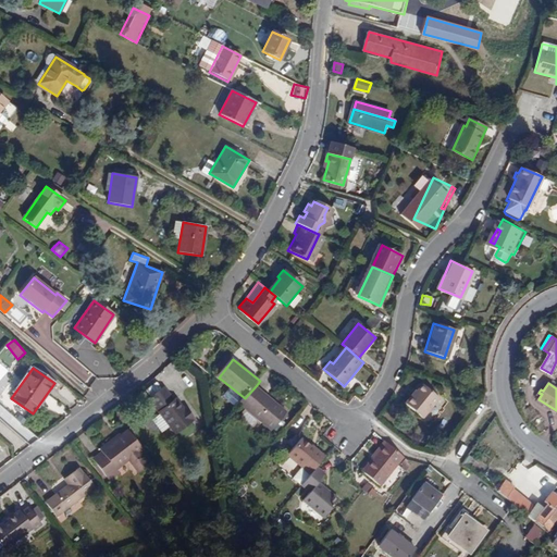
[(289,412),(256,386),(245,398),(242,404),(275,431),(289,412)]
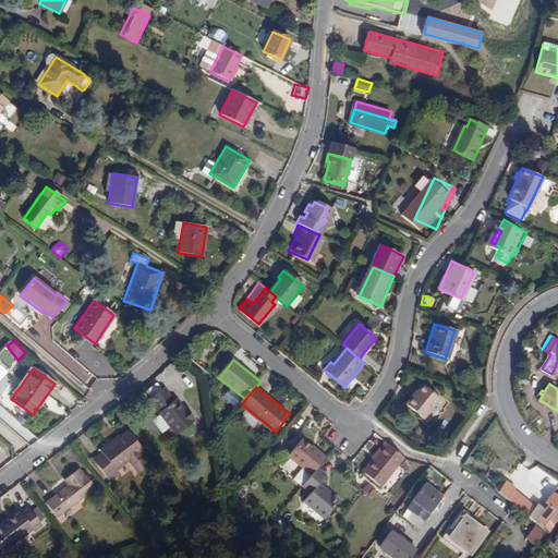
[(410,407),(427,420),(443,401),(426,388),(417,399),(416,398),(410,407)]
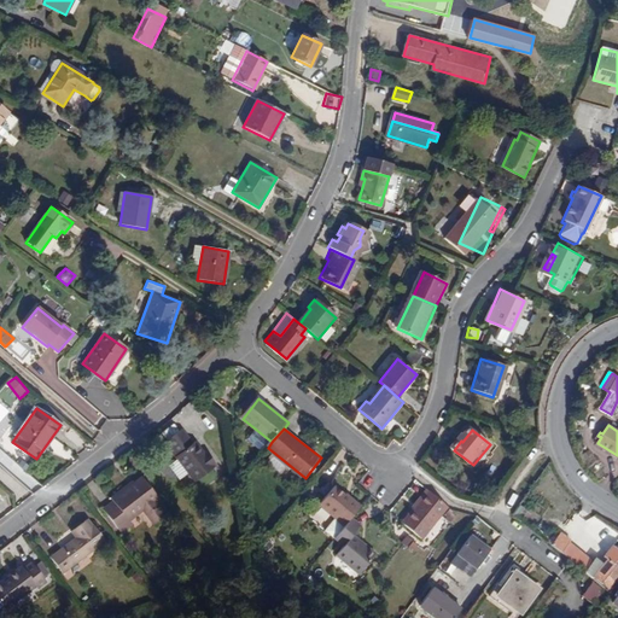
[(181,431),(164,444),(194,484),(213,470),(213,468),(215,466),(209,459),(207,460),(204,456),(194,444),(193,444),(181,431)]
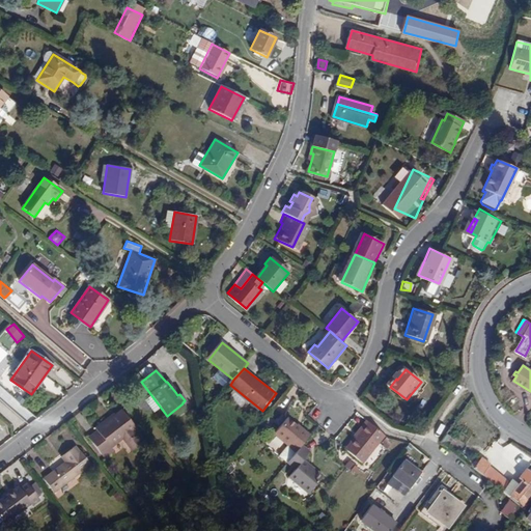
[(225,385),(230,379),(220,371),(215,378),(225,385)]
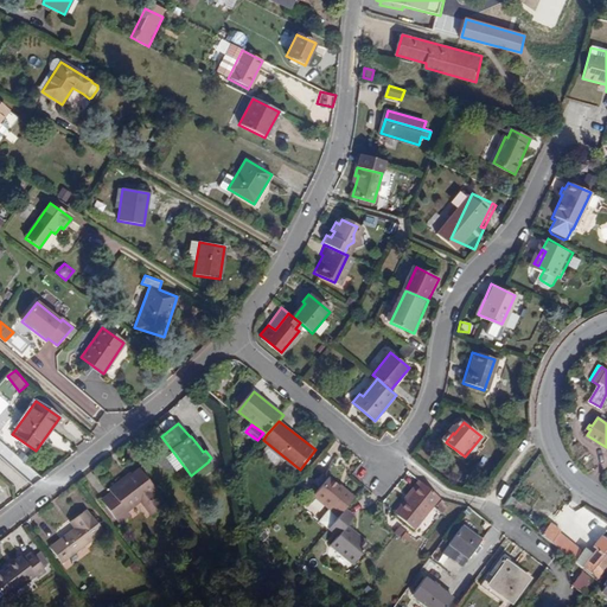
[(116,524),(127,516),(140,505),(151,517),(163,508),(153,496),(157,493),(141,474),(132,481),(126,486),(123,484),(109,494),(112,497),(102,505),(116,524)]
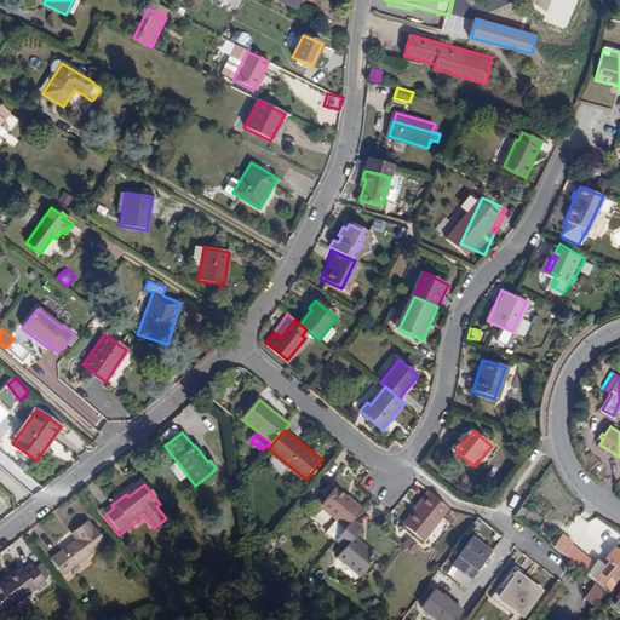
[(354,520),(362,509),(351,500),(336,489),(321,506),(338,520),(328,533),(338,540),(348,528),(354,520)]
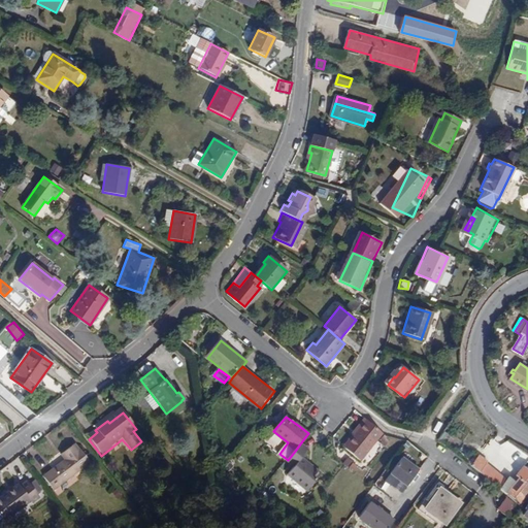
[(347,447),(364,461),(386,434),(366,419),(362,425),(363,426),(347,447)]
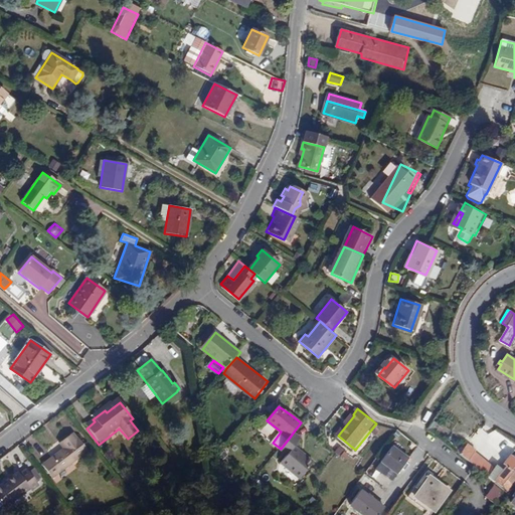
[(45,463),(54,476),(90,450),(75,432),(62,442),(66,447),(45,463)]
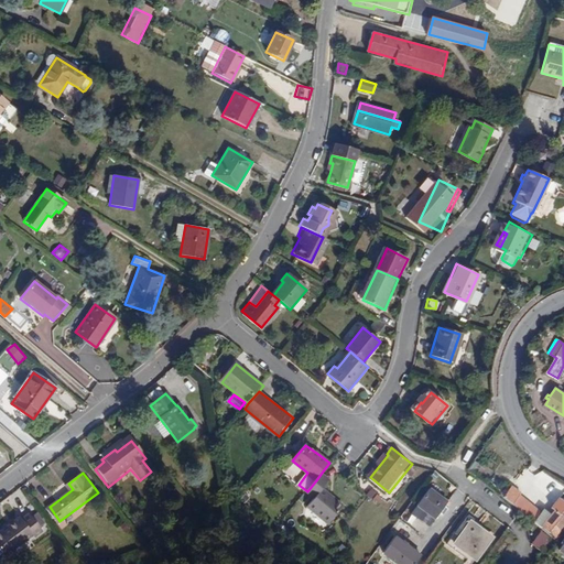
[(322,473),(316,480),(307,491),(315,497),(308,506),(328,522),(344,503),(323,487),(329,479),(322,473)]
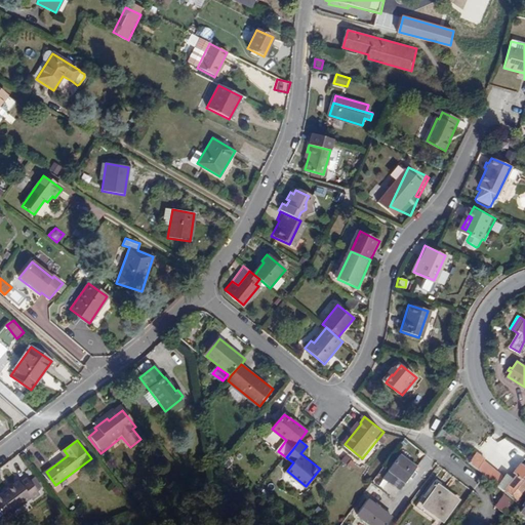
[(101,453),(103,456),(112,449),(110,446),(101,453)]
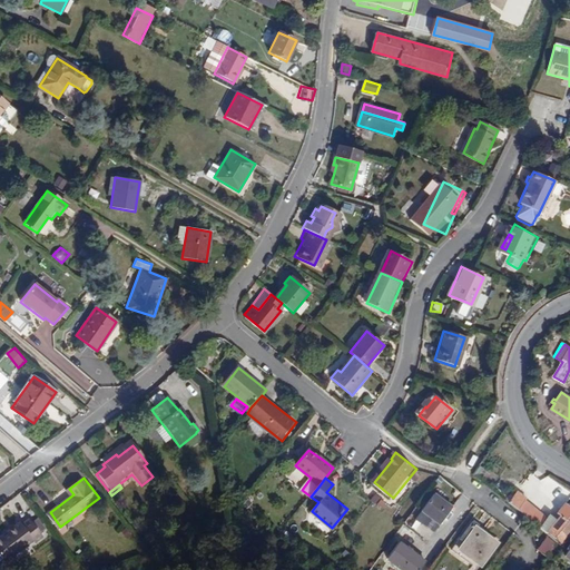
[(517,491),(508,503),(527,518),(539,527),(561,543),(569,532),(569,507),(566,503),(557,513),(560,516),(556,520),(549,514),(546,518),(524,500),(527,499),(517,491)]
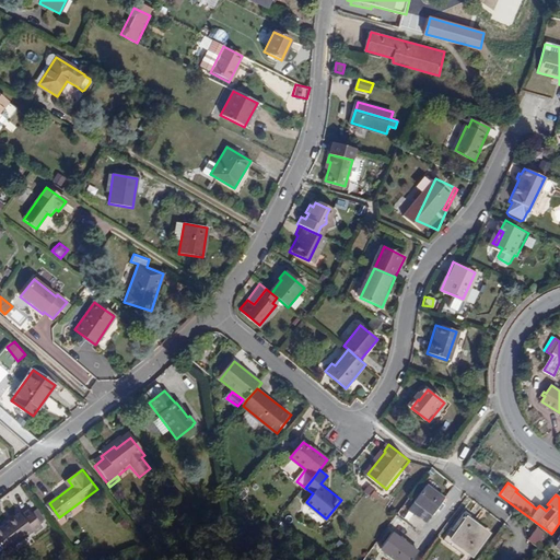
[(368,486),(363,493),(376,500),(380,492),(368,486)]
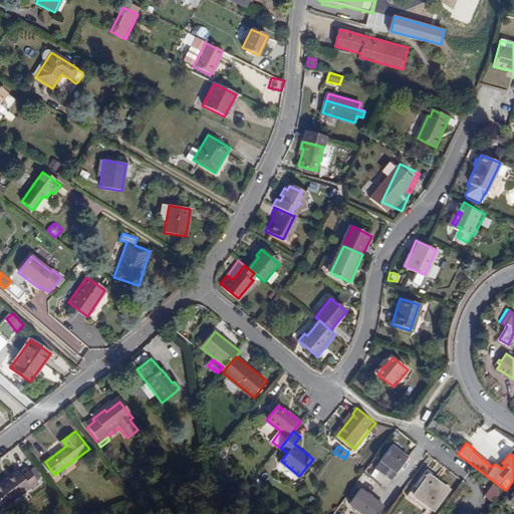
[(392,447),(380,462),(397,473),(408,458),(392,447)]
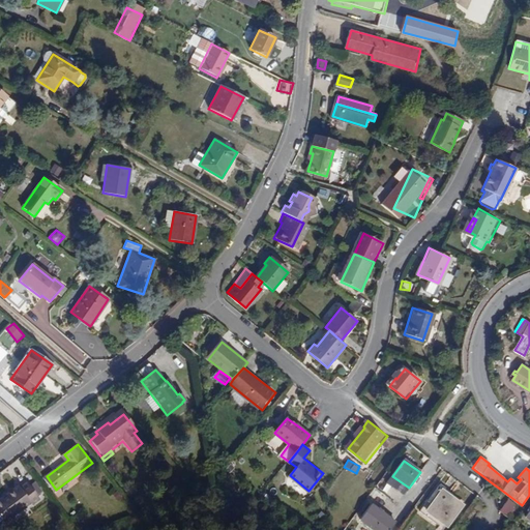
[(21,487),(19,484),(0,498),(0,513),(6,522),(31,502),(33,504),(41,498),(28,481),(21,487)]
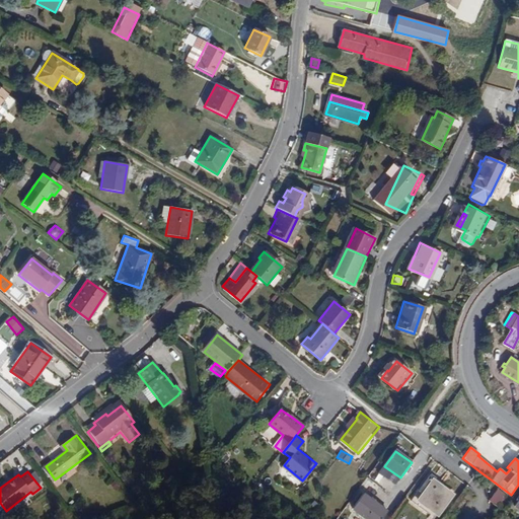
[(435,479),(431,475),(412,501),(436,518),(452,497),(446,493),(447,492),(438,485),(437,486),(433,483),(435,479)]
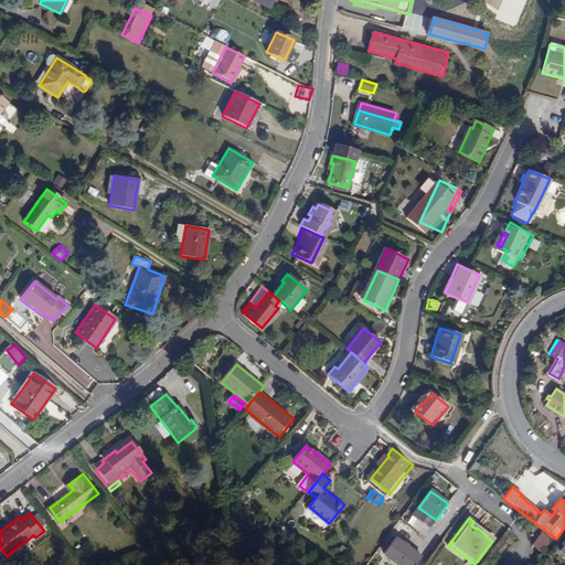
[(550,537),(542,532),(533,545),(541,551),(550,537)]
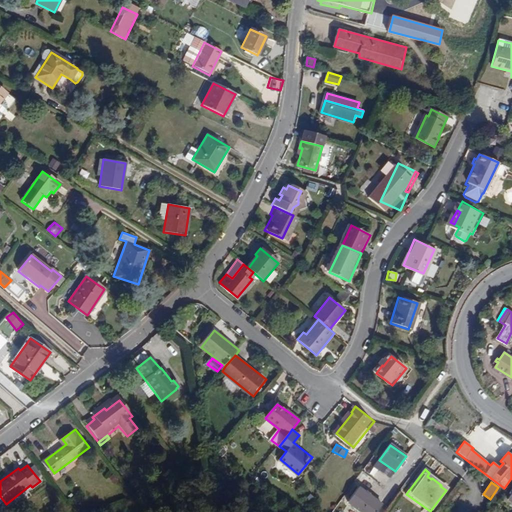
[(359,488),(349,502),(361,511),(377,511),(383,505),(359,488)]
